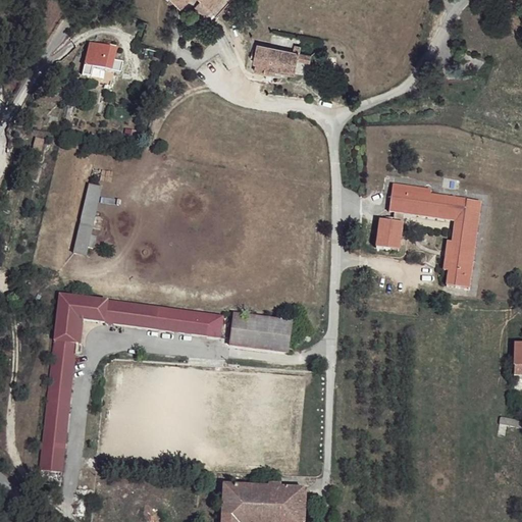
[(186,0),(181,0),(177,4),(183,9),(189,3),(186,0)]
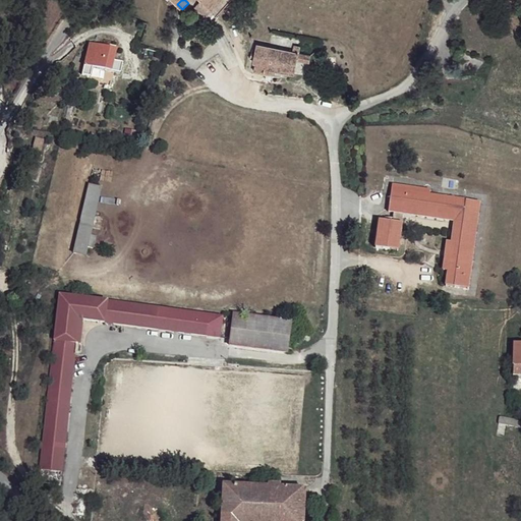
[(199,0),(201,1),(205,5),(213,10),(222,0),(199,0)]
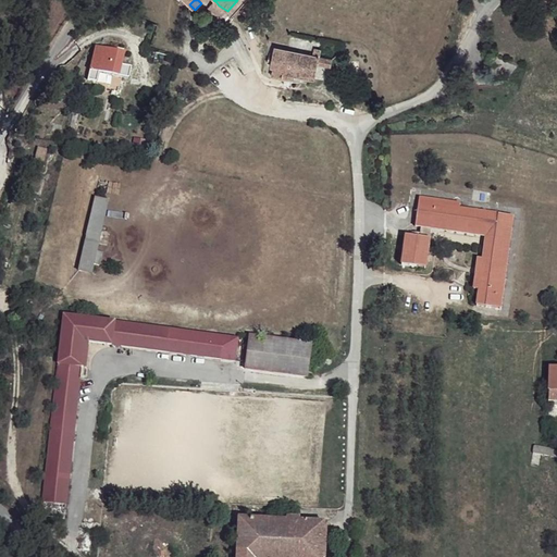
[(214,2),(209,8),(214,12),(219,5),(214,2)]
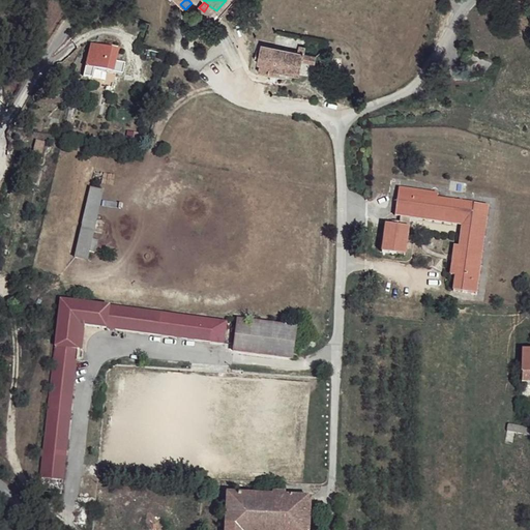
[(208,5),(204,11),(210,18),(216,10),(208,5)]
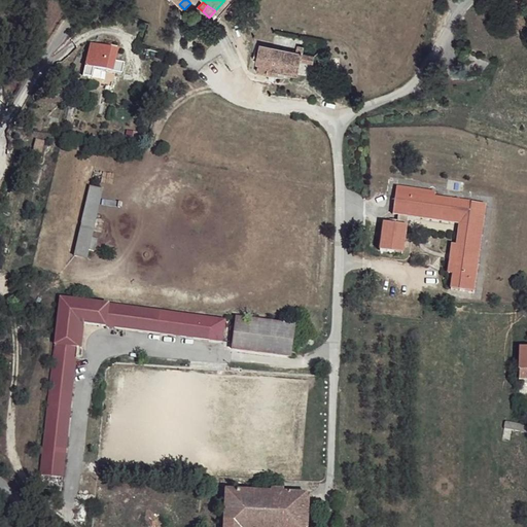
[(116,49),(91,43),(84,65),(108,70),(111,60),(114,61),(116,49)]
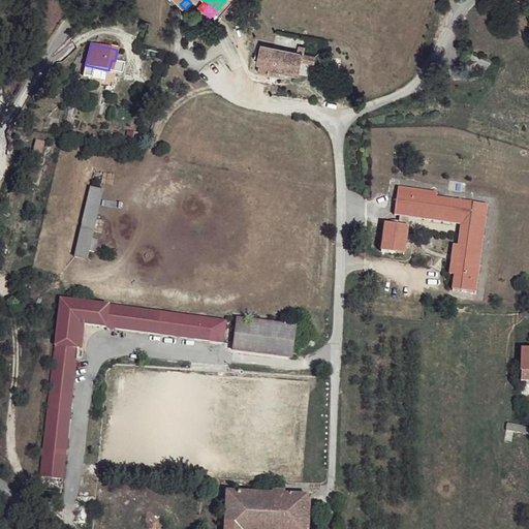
[(303,54),(261,45),(256,62),(259,63),(258,71),(267,73),(280,72),(280,68),(300,74),(302,61),(303,54)]
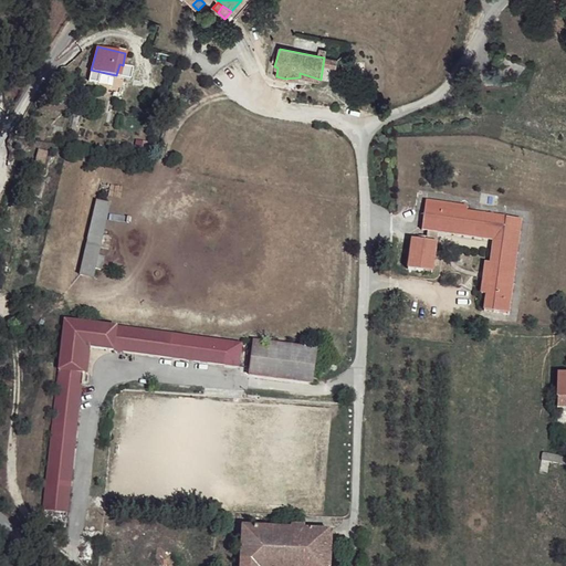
[(337,60),(324,58),(323,65),(336,66),(337,60)]
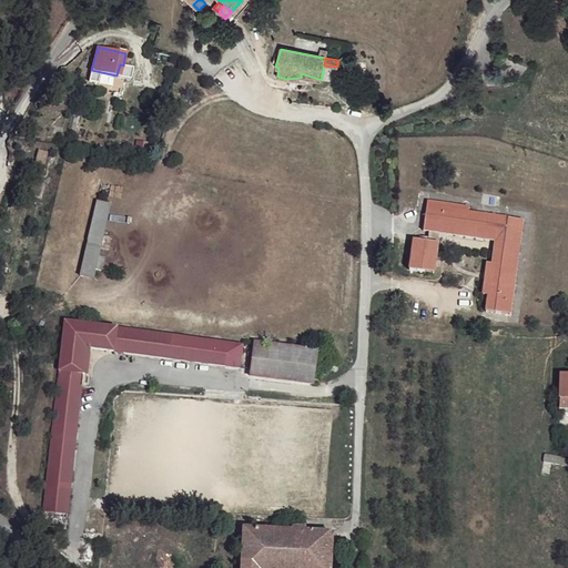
[(85,59),(79,64),(83,68),(89,61),(85,59)]
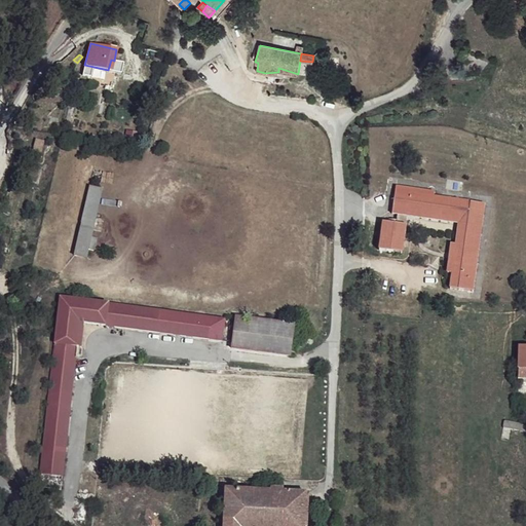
[(81,183),(76,225),(84,225),(89,184),(81,183)]
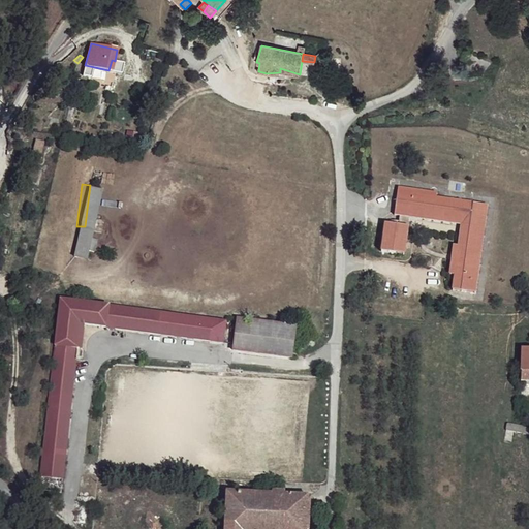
[(90,185),(85,226),(89,227),(94,184),(90,185)]
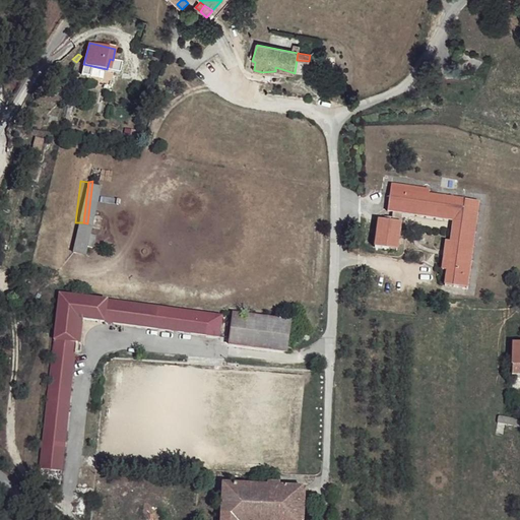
[(423,188),(391,184),(388,211),(394,212),(397,212),(398,209),(423,212),(423,188)]
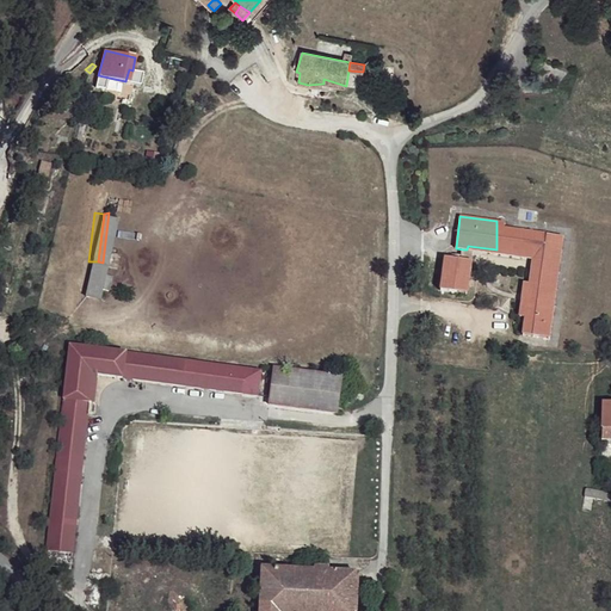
[(505,222),(497,221),(497,250),(539,255),(534,292),(529,292),(526,318),(524,334),(549,338),(563,236),(504,228),(505,222)]
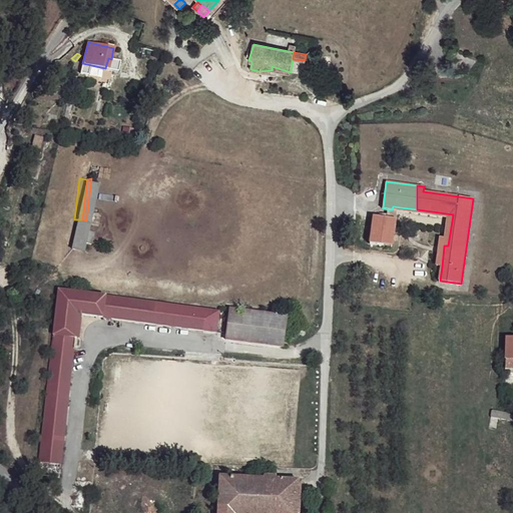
[(392,209),(389,209),(388,217),(396,219),(397,210),(392,209)]
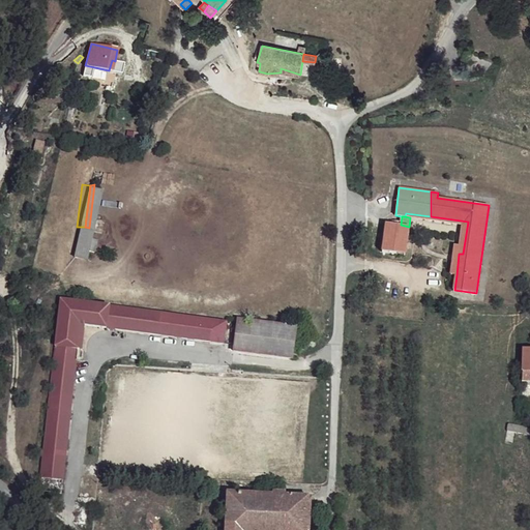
[(468,222),(431,216),(431,221),(463,224),(460,243),(455,243),(450,274),(457,275),(459,254),(463,254),(468,222)]
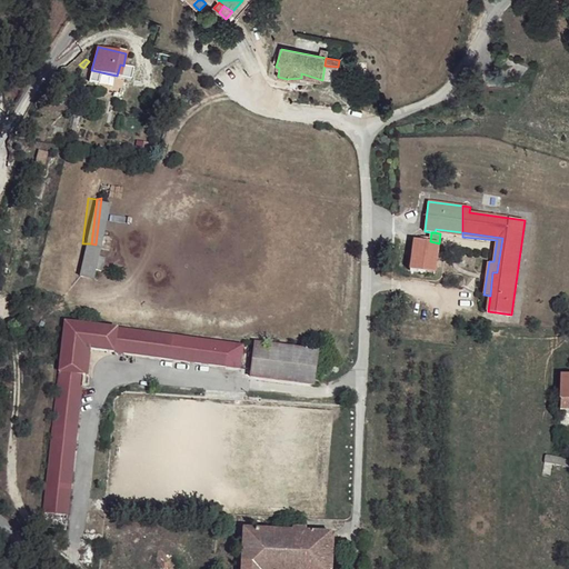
[(429,241),(415,240),(411,271),(426,273),(426,269),(436,271),(439,243),(430,241),(429,241)]
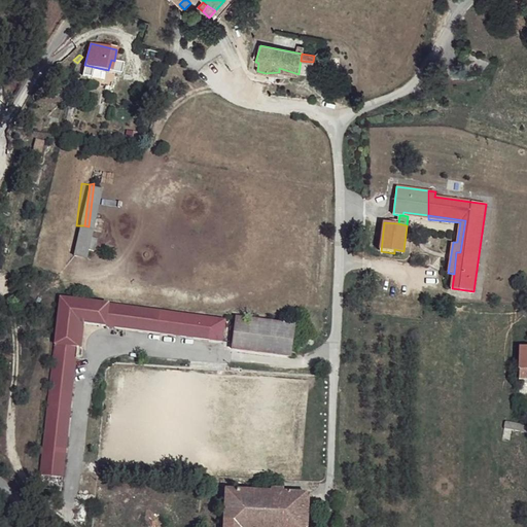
[(84,225),(76,225),(73,253),(85,255),(89,226),(84,225)]
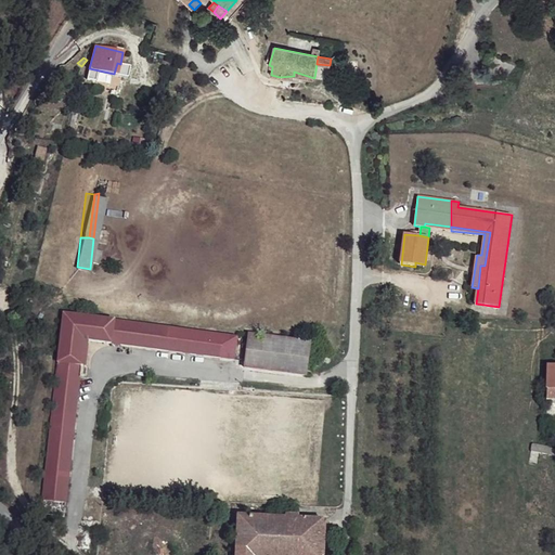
[(59,351),(42,502),(66,505),(85,338),(220,356),(223,334),(85,315),(63,313),(59,351)]
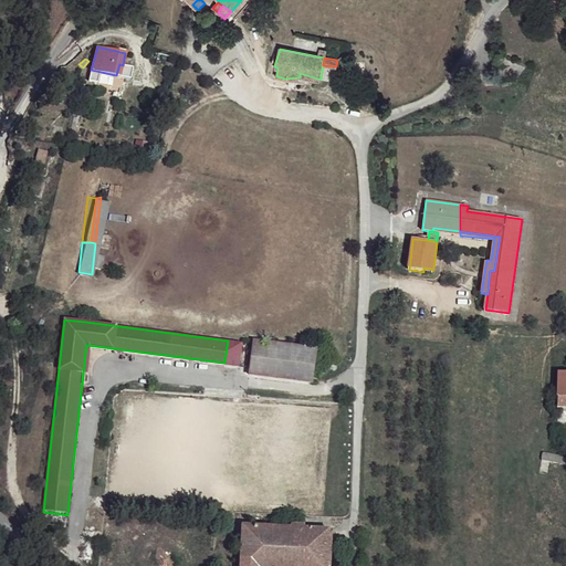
[(242,343),(228,341),(224,363),(240,365),(242,343)]
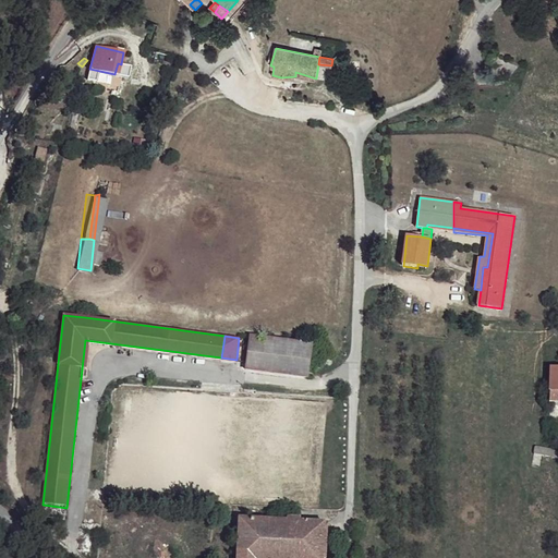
[(251,336),(250,340),(312,352),(313,343),(251,336)]
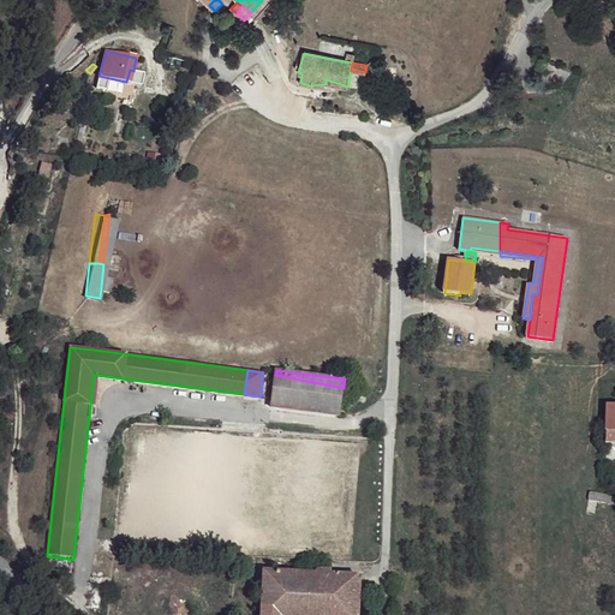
[(344,388),(275,375),(273,405),(340,415),(344,388)]
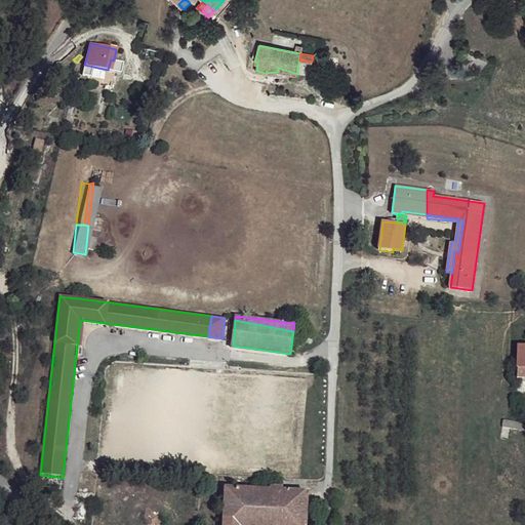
[(63,478),(40,475),(39,486),(61,488),(63,478)]
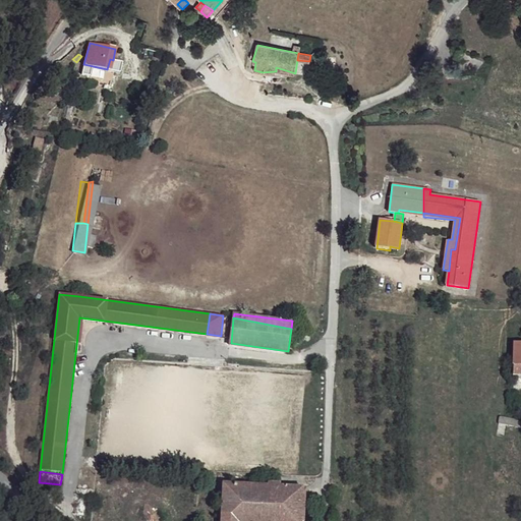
[(247,485),(222,485),(221,520),(300,520),(301,487),(279,485),(247,485)]
